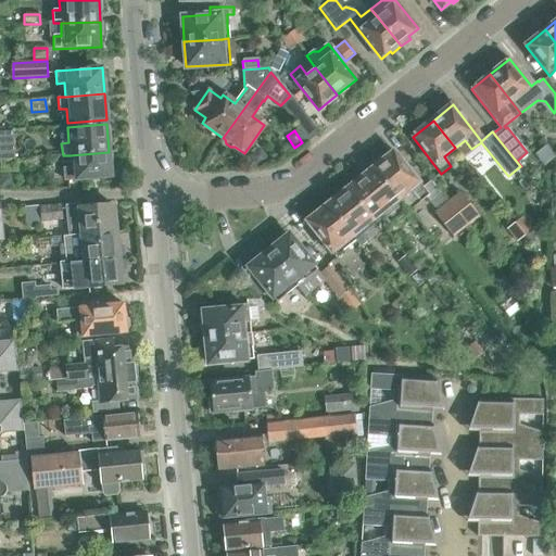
[(15,131),(0,131),(0,160),(16,160),(15,131)]
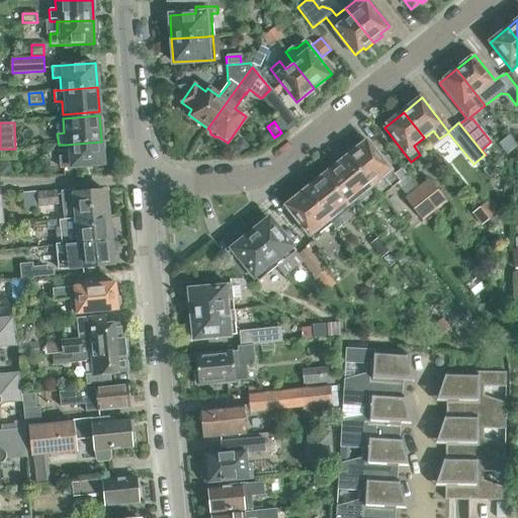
[(230,144),(240,156),(250,149),(240,137),(230,144)]
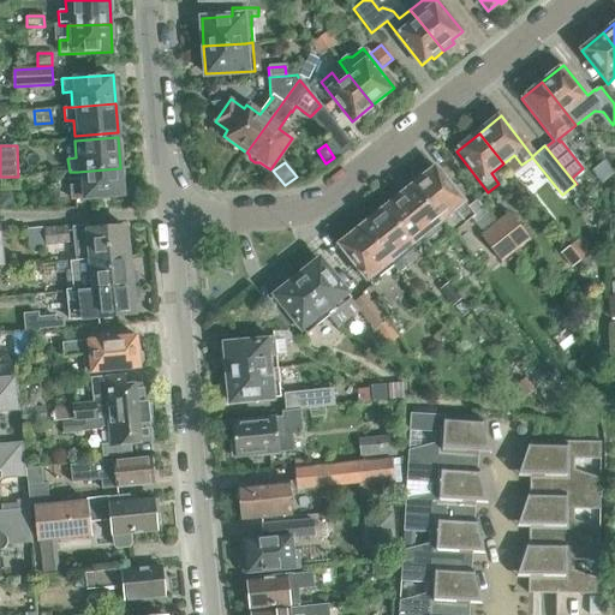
[(413,187),(452,234),(471,219),(475,216),(467,208),(436,168),(435,167),(425,174),(422,174),(415,179),(413,184),(412,185),(413,187)]
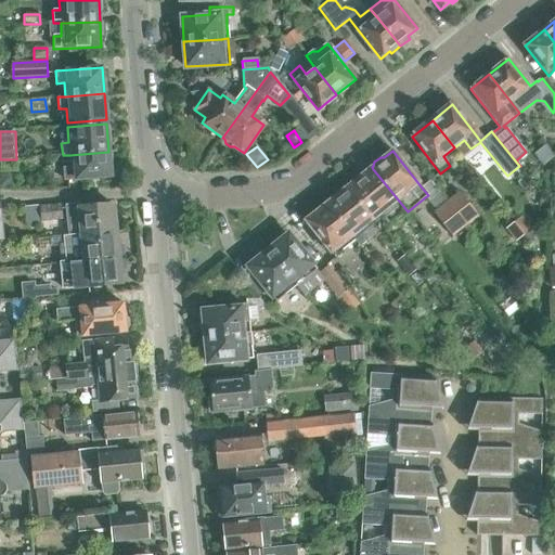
[(111,175),(108,152),(69,155),(71,167),(64,167),(65,179),(111,175)]
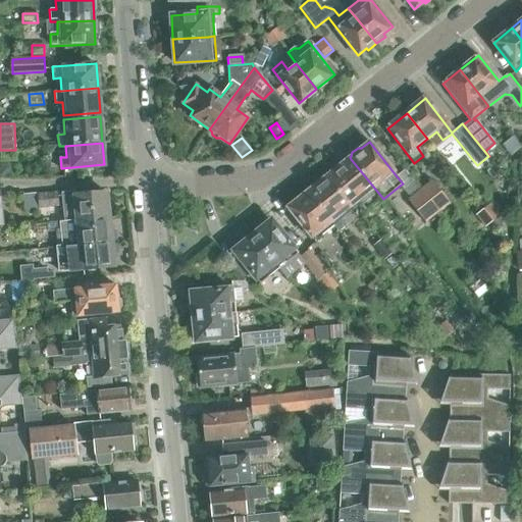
[(365,213),(383,199),(351,159),(331,175),(355,204),(357,203),(365,213)]
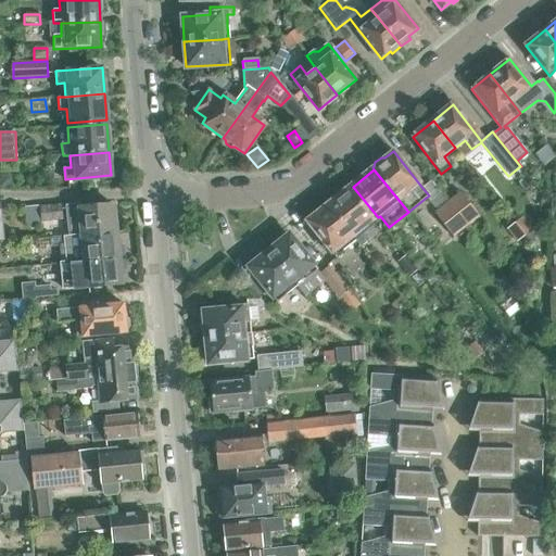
[(0,188),(19,188),(19,175),(0,175),(0,188)]
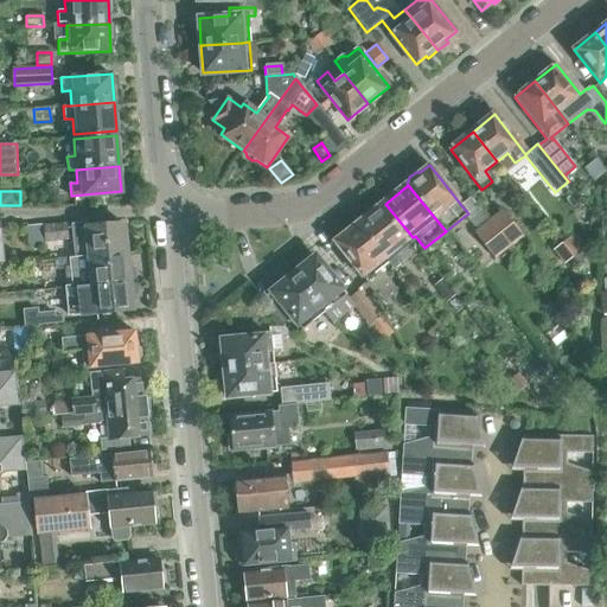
[(381,206),(358,225),(385,260),(391,267),(400,260),(394,254),(408,241),(381,206)]
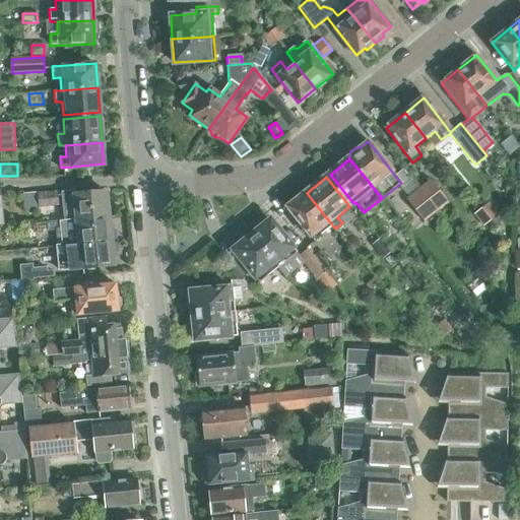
[(430,180),(418,189),(437,212),(448,203),(430,180)]
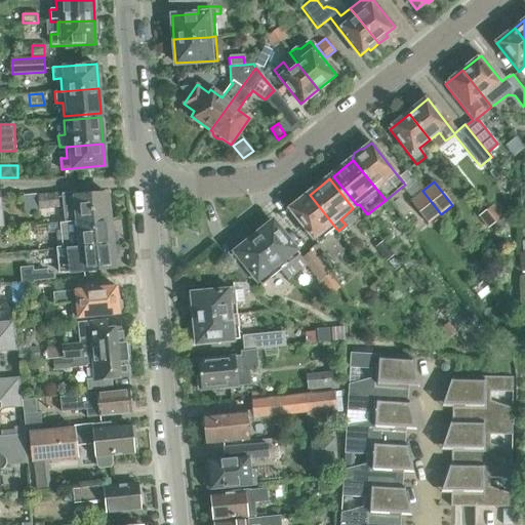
[(409,201),(428,225),(441,214),(422,191),(412,199),(409,201)]
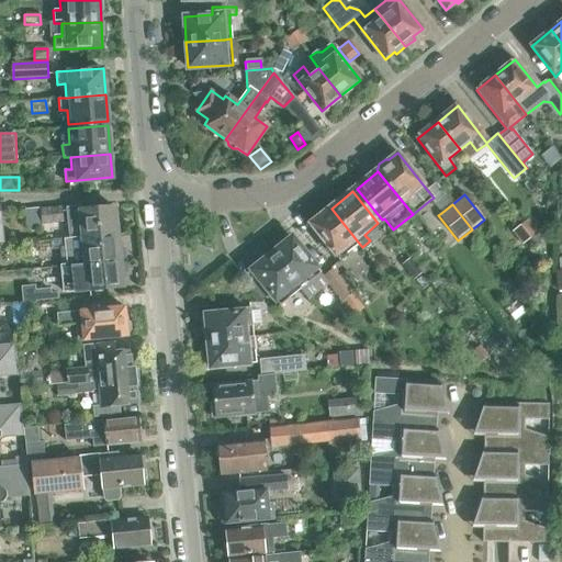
[(62,206),(40,209),(42,225),(63,223),(62,206)]
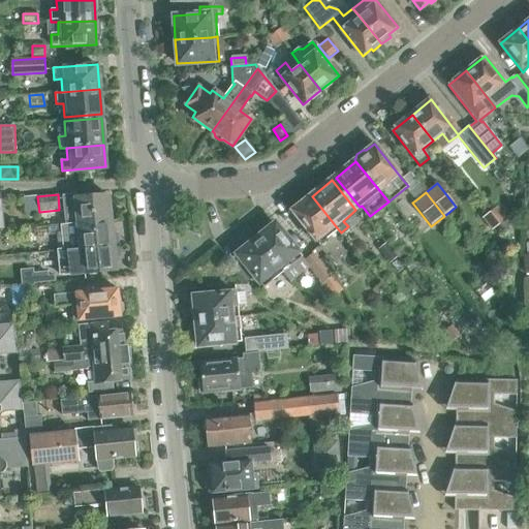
[(74,194),(61,195),(64,224),(78,224),(111,220),(107,194),(74,198),(74,194)]
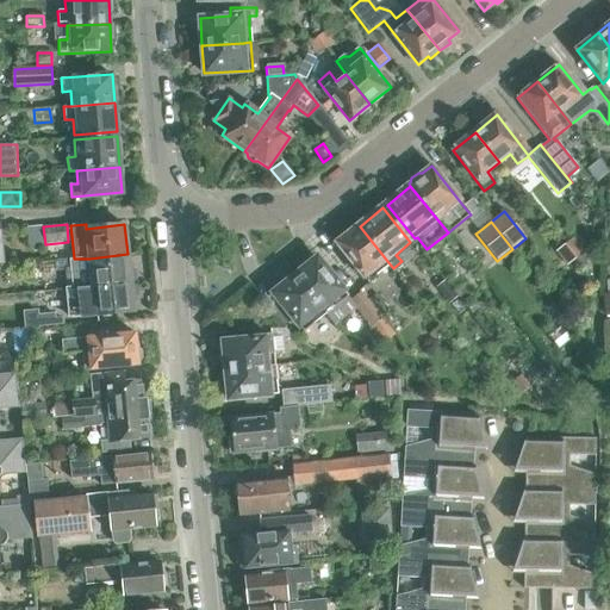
[(45,248),(45,244),(43,226),(26,228),(29,249),(45,248)]
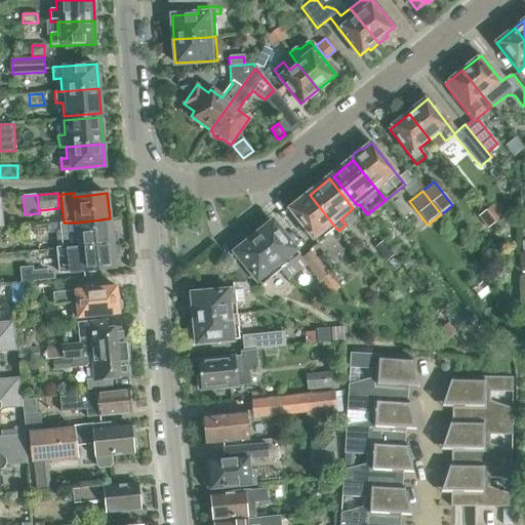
[(321,234),(333,225),(310,195),(289,211),(318,246),(325,239),(321,234)]
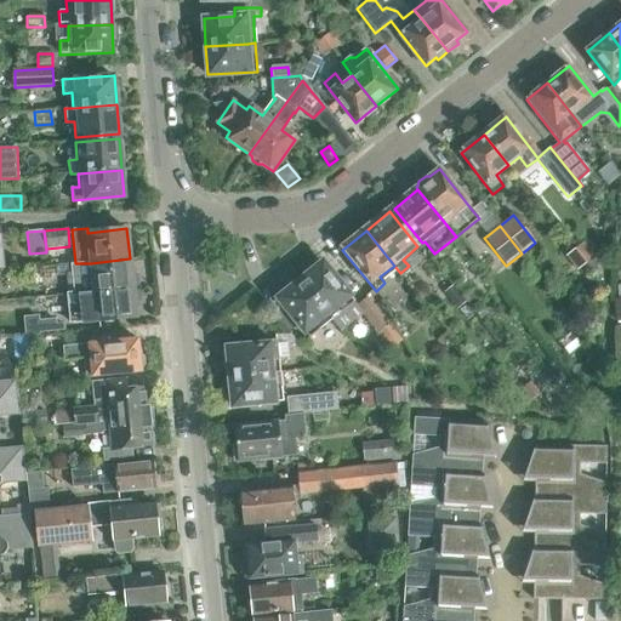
[(585,241),(574,250),(586,265),(586,263),(594,274),(603,267),(594,256),(596,256),(585,241)]
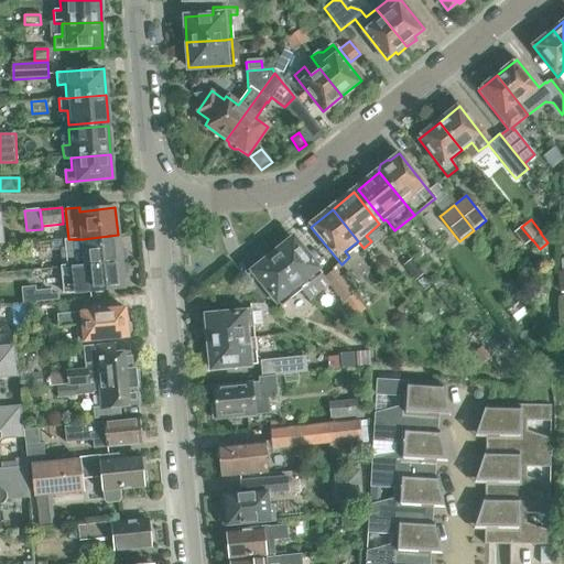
[(523,246),(532,240),(521,227),(513,232),(523,246)]
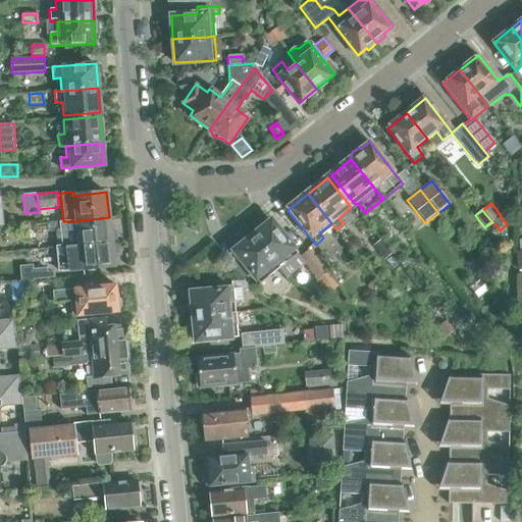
[(109,217),(76,221),(47,223),(48,232),(60,231),(61,246),(56,247),(56,248),(112,242),(109,217)]
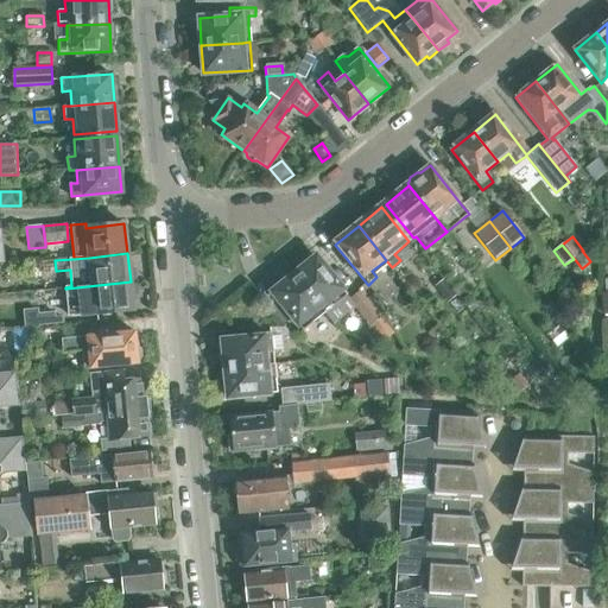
[(343,293),(316,258),(295,276),(320,309),(333,325),(354,308),(384,344),(394,335),(374,309),(365,297),(360,291),(349,299),(344,292),(343,293)]
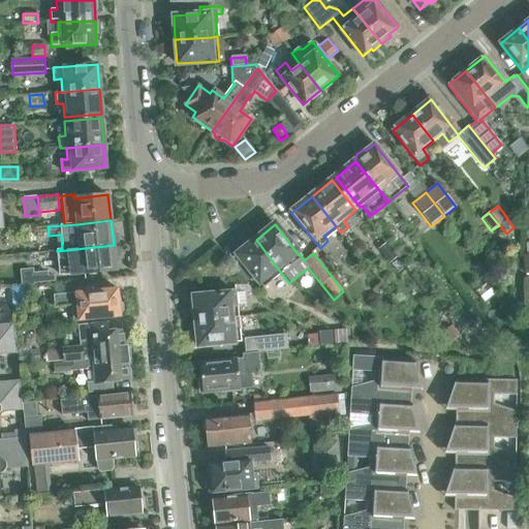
[(400,259),(422,242),(410,229),(390,247),(400,259)]
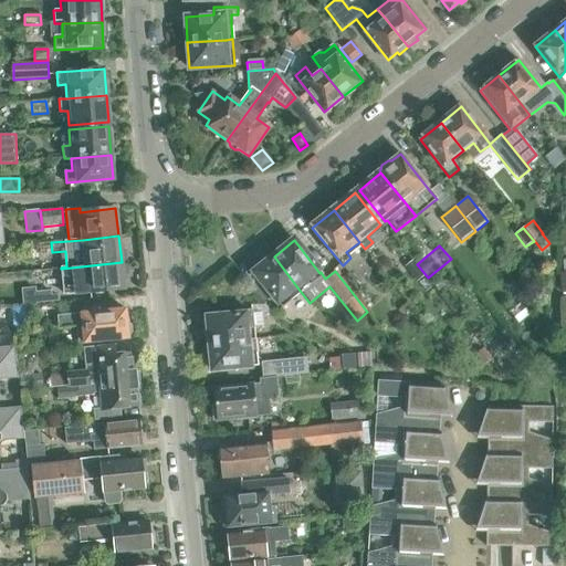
[(262,303),(271,296),(281,308),(292,300),(287,294),(297,287),(274,257),(253,273),(259,281),(250,286),(262,303)]
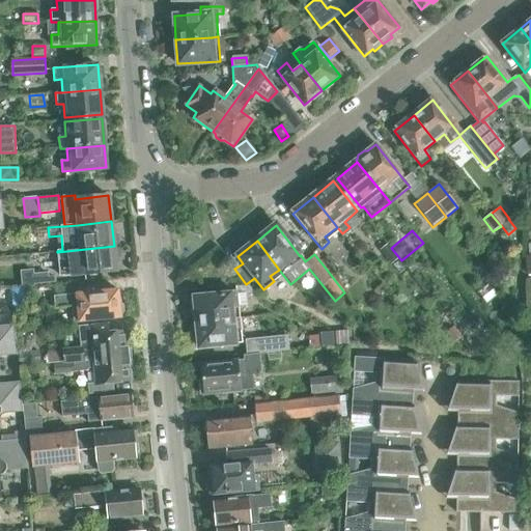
[(391,264),(398,258),(388,245),(381,250),(391,264)]
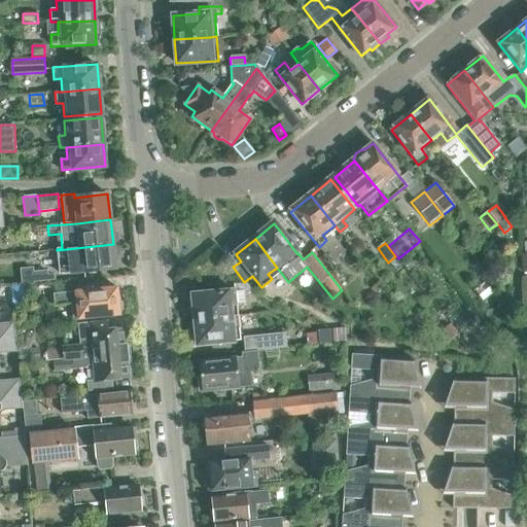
[(57,250),(59,275),(82,273),(115,270),(113,244),(57,250)]
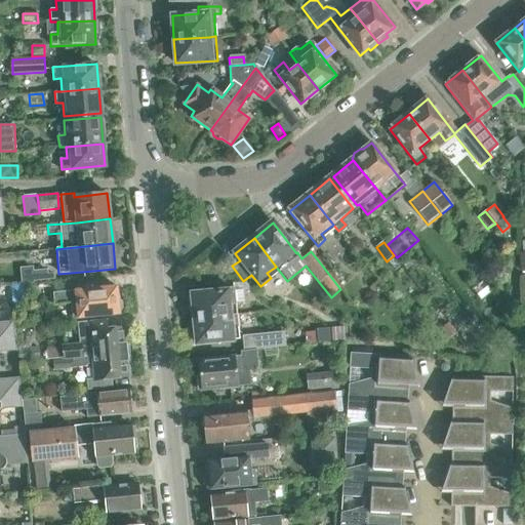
[(330,261),(322,250),(315,256),(323,267),(330,261)]
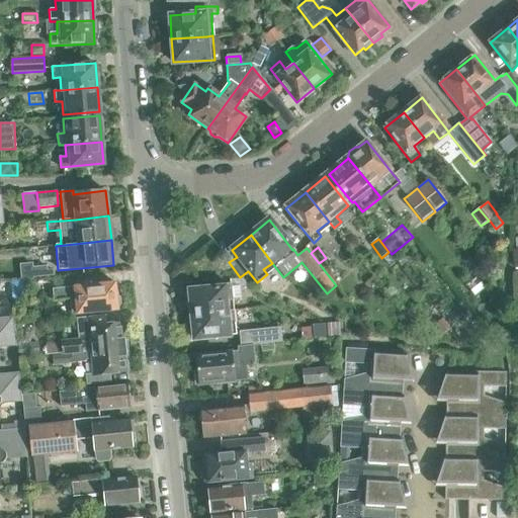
[(52,261),(31,263),(32,278),(53,277),(52,261)]
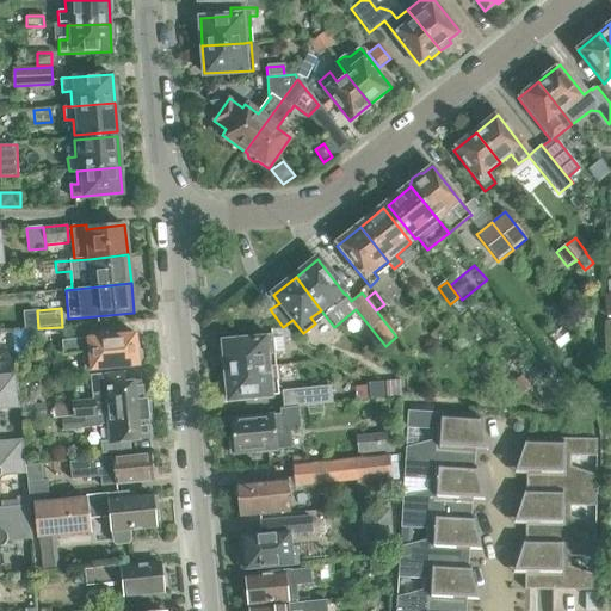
[(271,339),(224,343),(227,370),(267,368),(267,353),(282,352),(281,339),(291,338),(291,337),(285,328),(270,329),(271,339)]
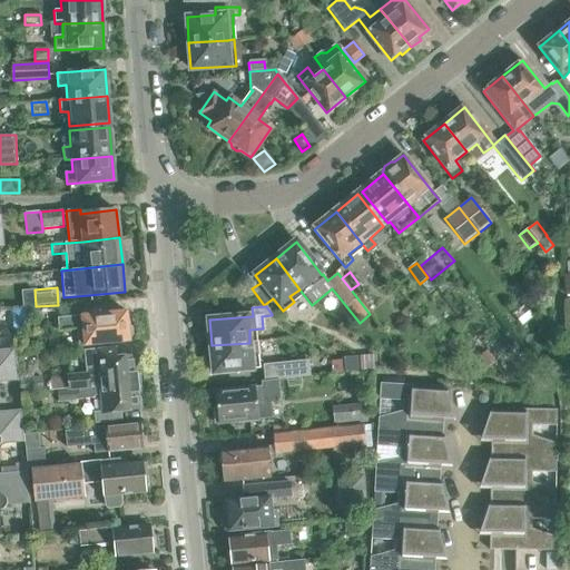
[(25,310),(13,311),(15,331),(27,331),(25,310)]
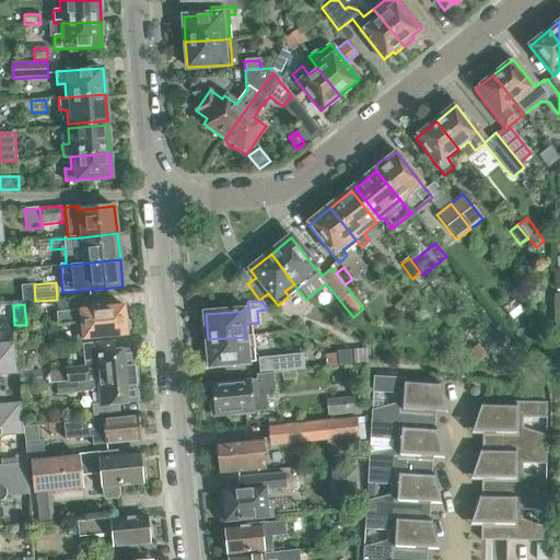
[(71,311),(58,312),(59,324),(76,323),(78,339),(83,339),(128,335),(128,330),(130,329),(129,322),(127,321),(126,305),(90,310),(71,311)]
